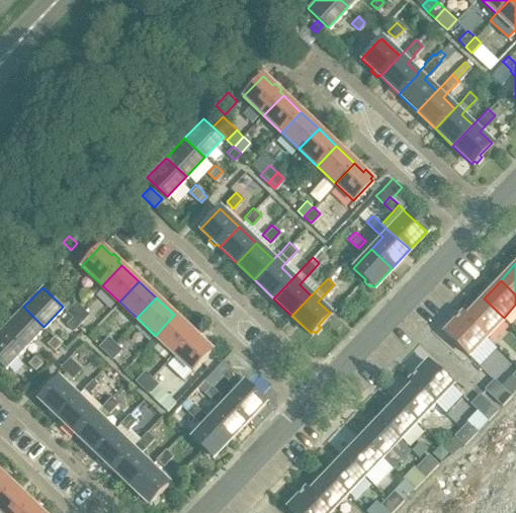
[(65,309),(71,315),(73,317),(82,307),(74,298),(65,309)]
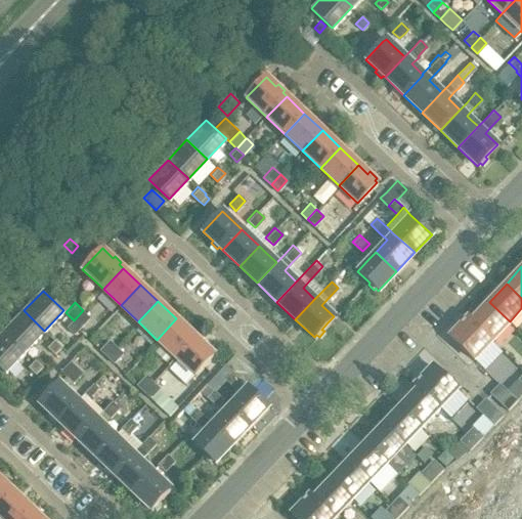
[(492,340),(510,321),(489,302),(472,320),(492,340)]
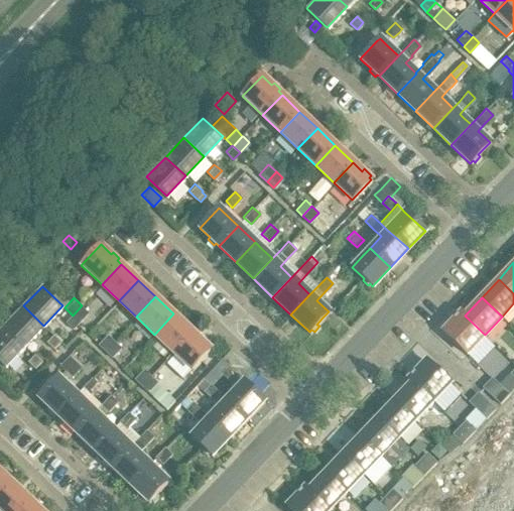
[(4,326),(24,345),(43,326),(23,305),(4,326)]
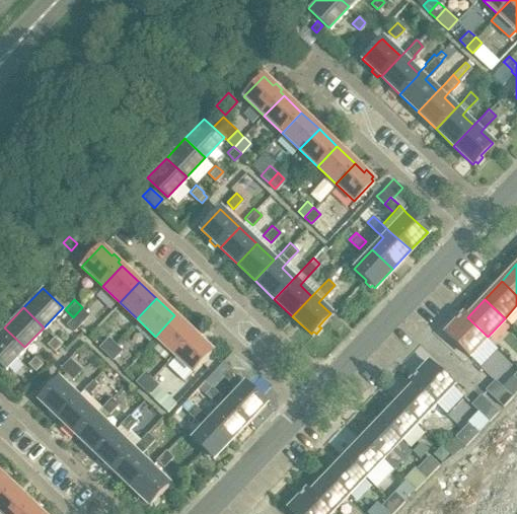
[(88,312),(82,307),(73,317),(78,322),(88,312)]
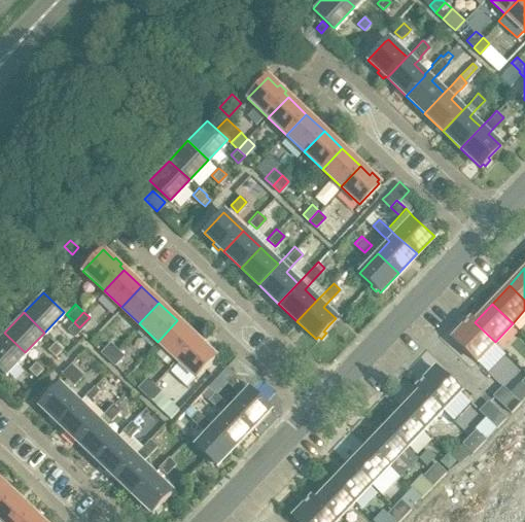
[(495,342),(475,322),(470,318),(452,338),(477,361),(495,342)]
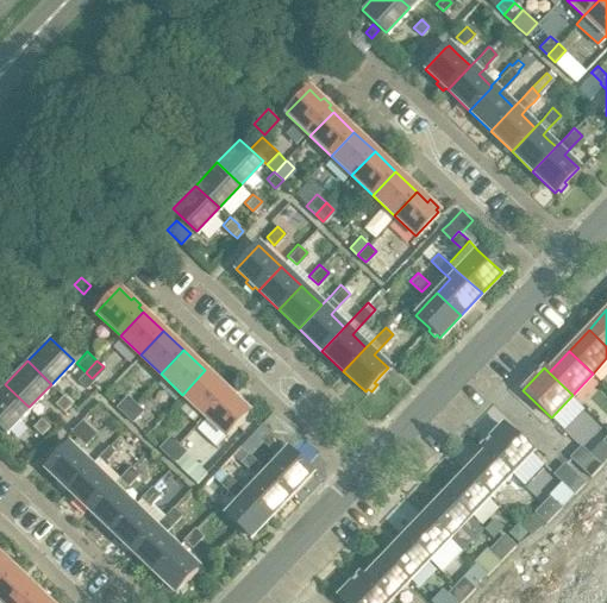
[(86,372),(83,370),(76,378),(85,387),(91,381),(92,378),(86,372)]
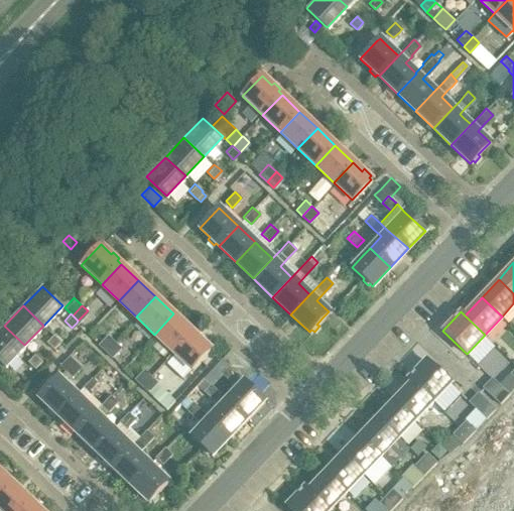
[(173,313),(154,335),(172,352),(191,331),(173,313)]
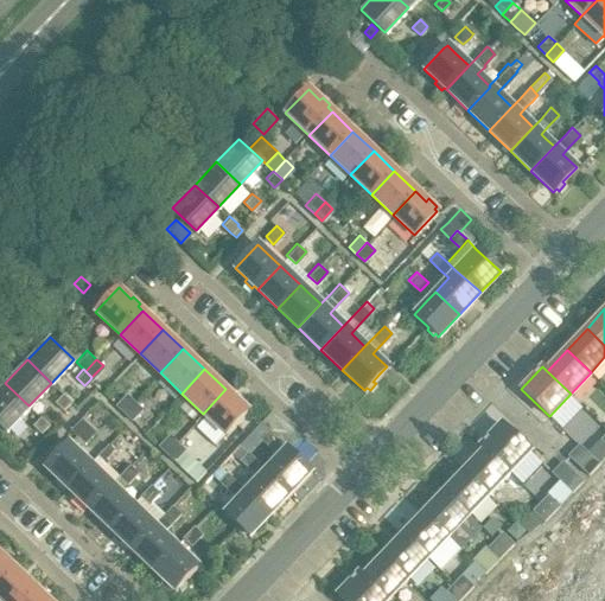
[(0,423),(6,429),(29,406),(5,383),(0,388),(0,423)]
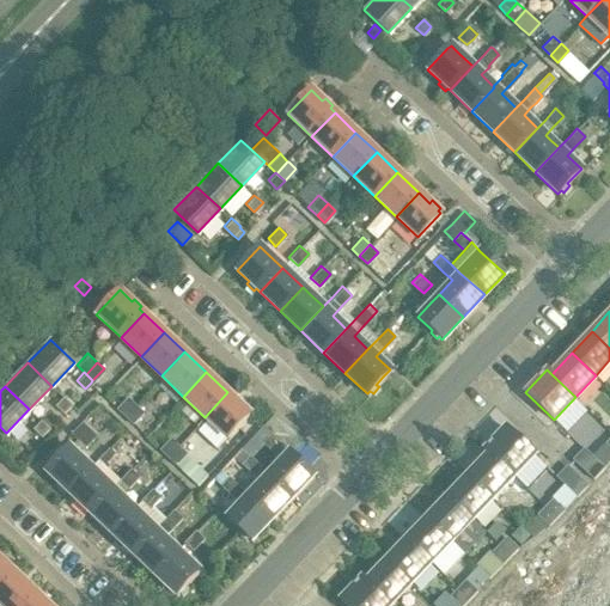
[(205,417),(196,426),(213,442),(223,434),(226,438),(236,428),(249,414),(246,410),(249,408),(248,406),(242,401),(239,403),(227,392),(205,417)]
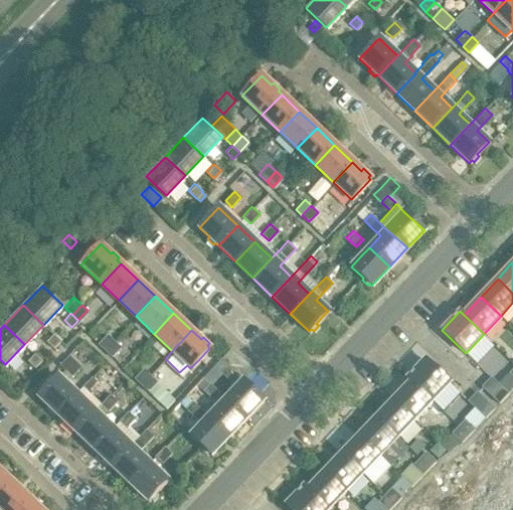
[(45,340),(52,346),(60,339),(52,332),(45,340)]
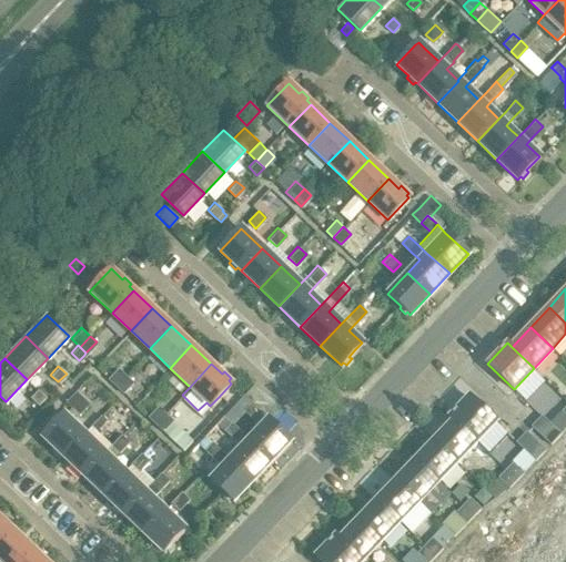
[(107,377),(115,385),(125,374),(118,366),(107,377)]
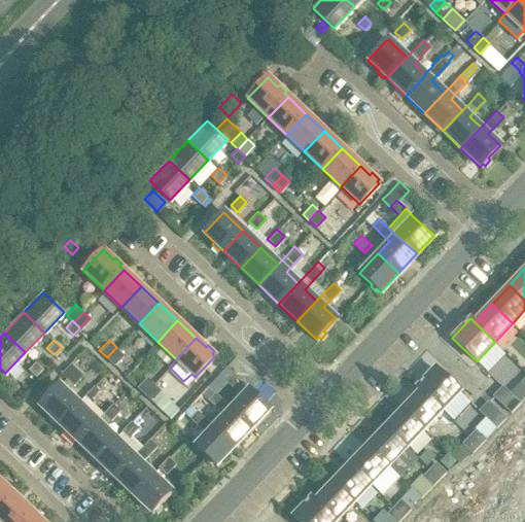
[(116,347),(107,357),(114,363),(124,354),(116,347)]
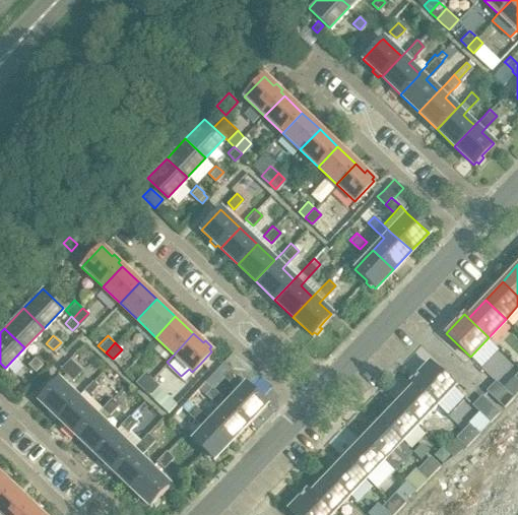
[(233,350),(215,368),(234,386),(251,368),(233,350)]
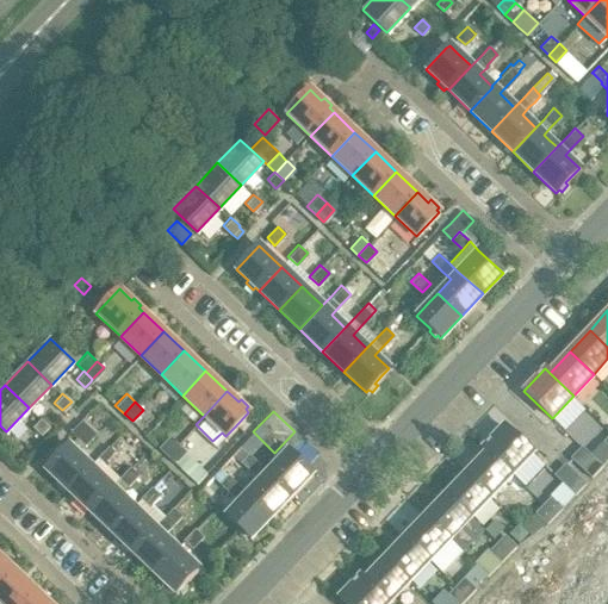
[(32,425),(41,433),(49,424),(39,417),(32,425)]
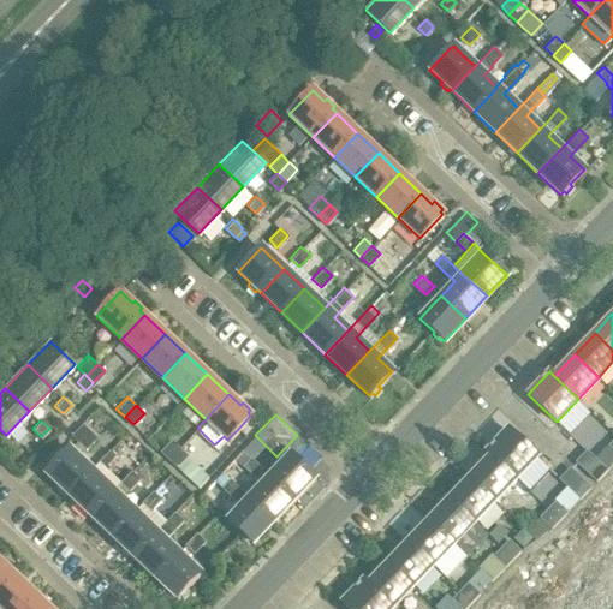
[(82,422),(70,434),(71,434),(77,441),(85,448),(96,436),(82,422)]
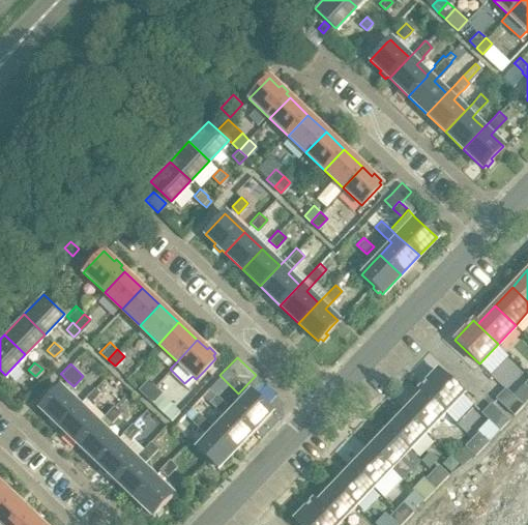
[(437,370),(418,388),(420,389),(423,392),(444,412),(453,421),(472,402),(462,392),(457,387),(437,369),(437,370)]
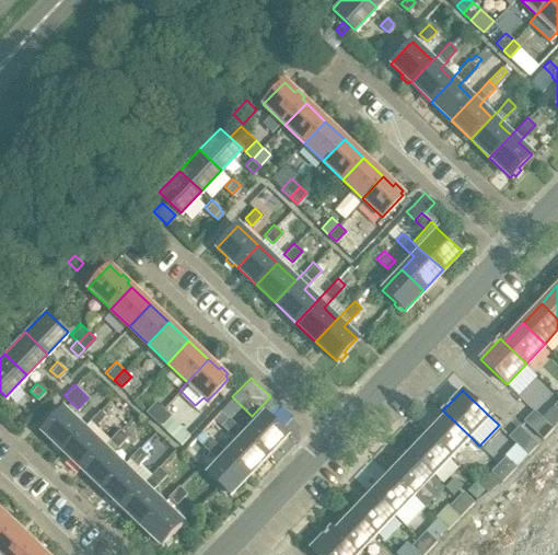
[(153,417),(163,407),(157,401),(146,411),(153,417)]
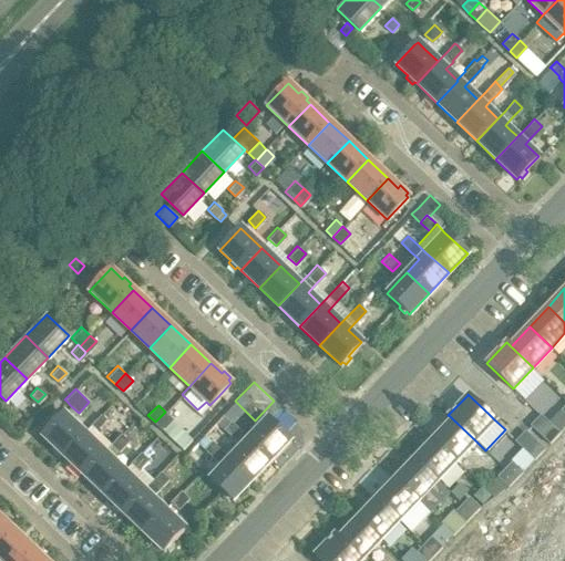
[(155,422),(163,429),(182,447),(192,437),(172,419),(173,418),(165,412),(155,422)]
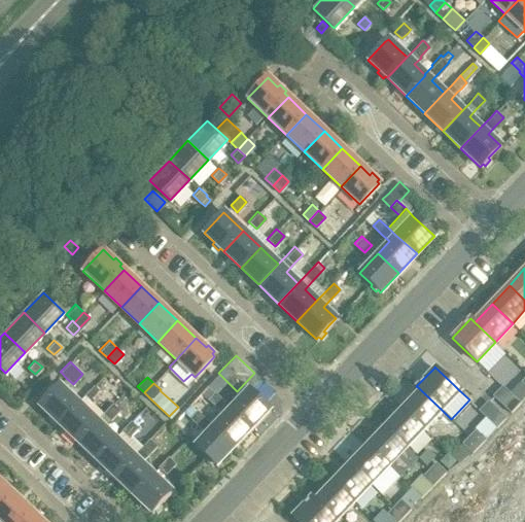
[(493,394),(510,411),(519,401),(502,384),(493,394)]
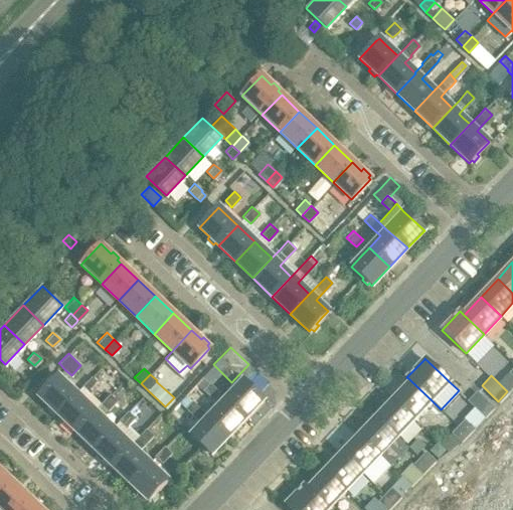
[(58,376),(39,396),(56,412),(75,392),(64,382),(58,376)]
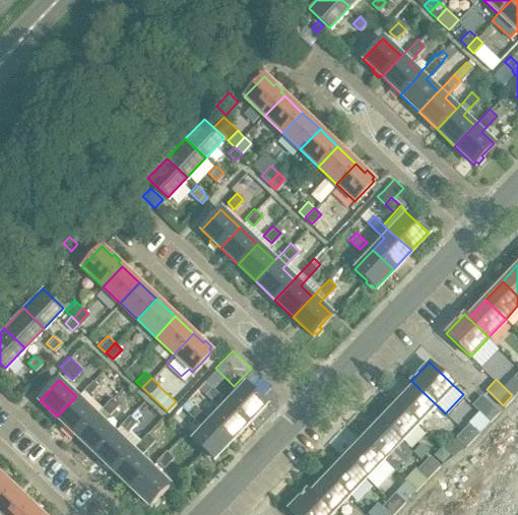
[(92,380),(83,390),(89,395),(99,386),(92,380)]
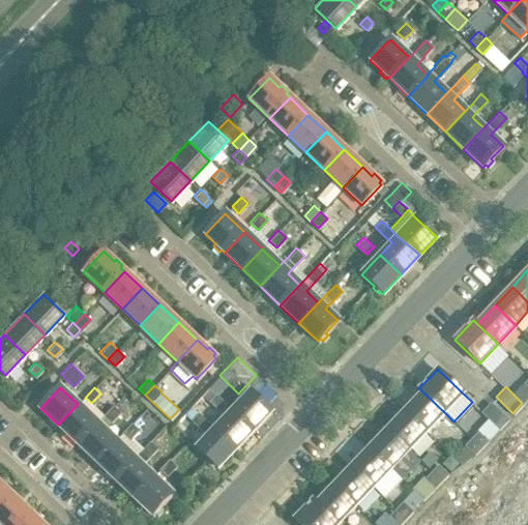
[(208,387),(202,395),(209,401),(218,409),(217,410),(226,417),(215,428),(214,429),(235,448),(253,430),(232,410),(215,394),(208,387)]
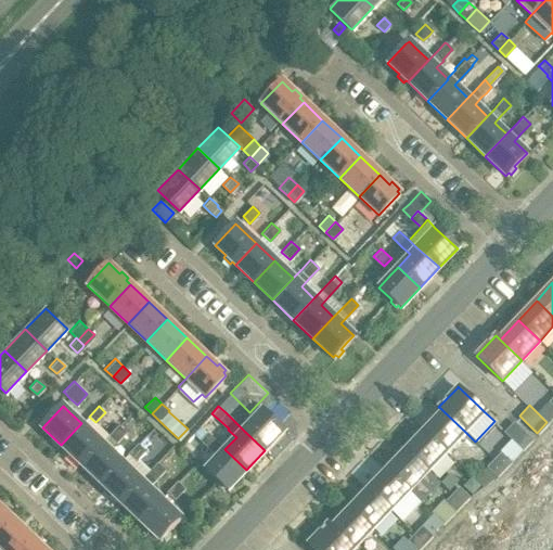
[(243,430),(265,450),(284,430),(262,409),(243,430)]
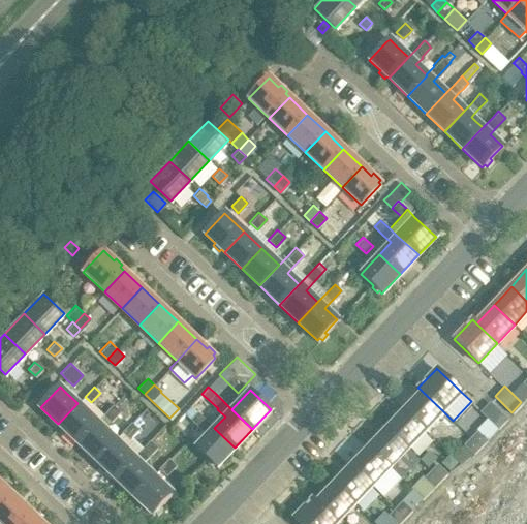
[(423,392),(404,410),(425,430),(443,411),(423,392)]
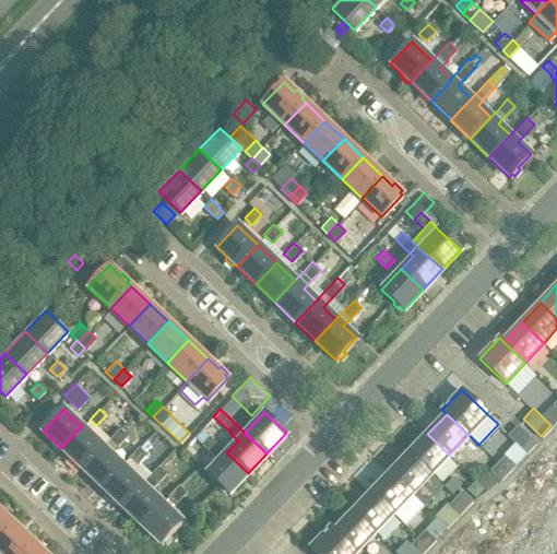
[(82,426),(61,448),(82,468),(103,446),(109,438),(96,425),(90,420),(82,426)]
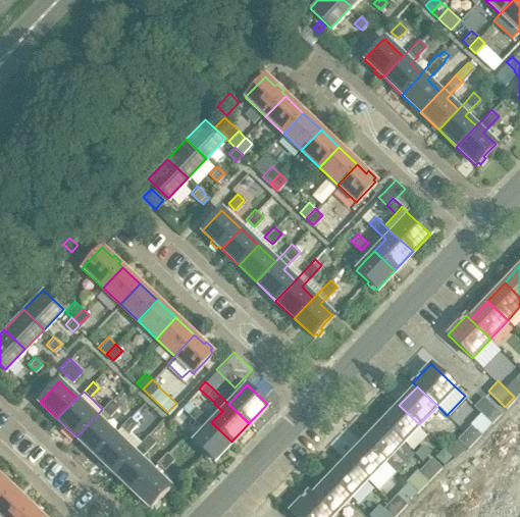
[(490,421),(501,411),(483,395),(474,406),(490,421)]
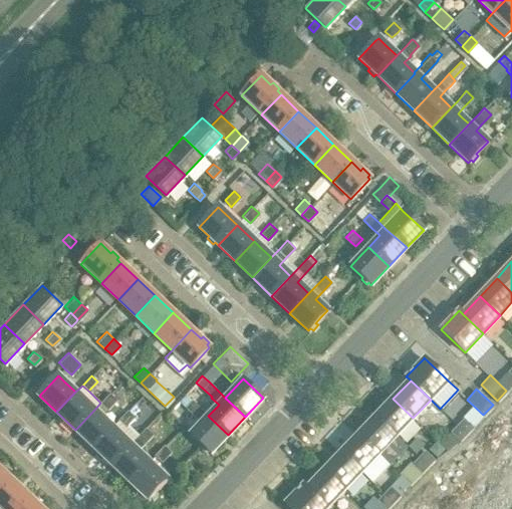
[(110,393),(100,403),(106,409),(116,399),(110,393)]
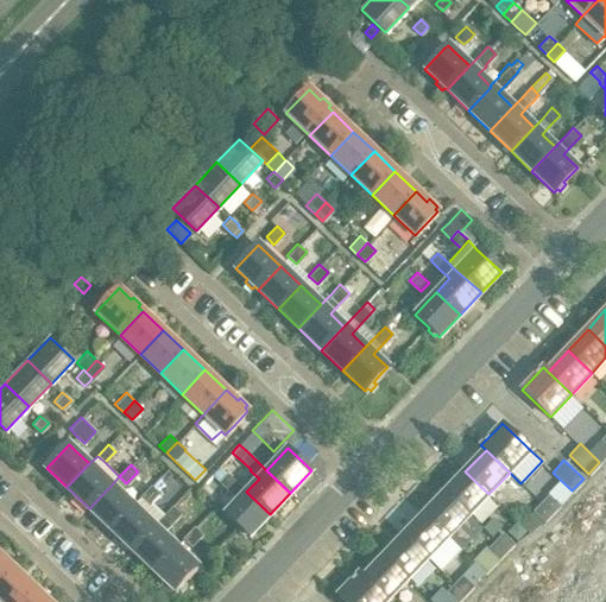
[(465,471),(444,493),(468,515),(488,494),(465,471)]
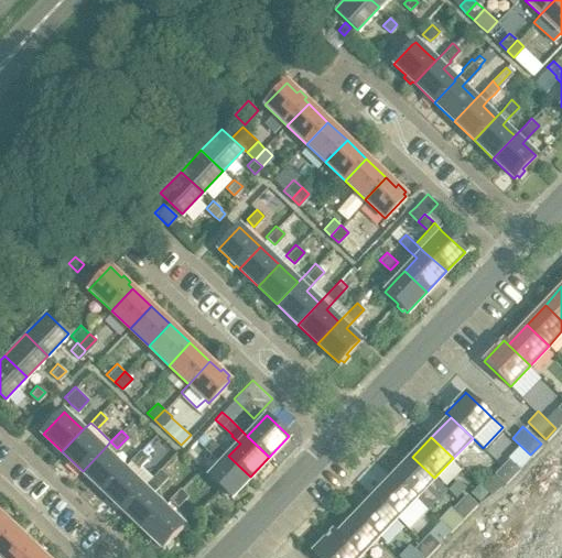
[(211,438),(203,446),(214,456),(220,448),(211,438)]
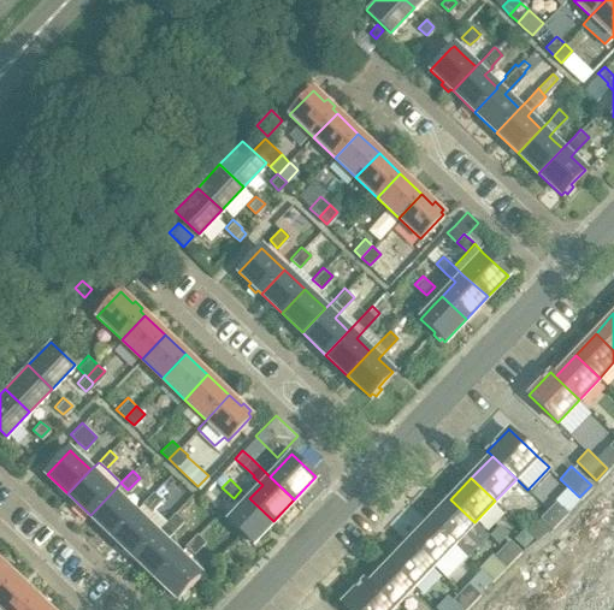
[(613,487),(607,481),(597,492),(604,498),(613,487)]
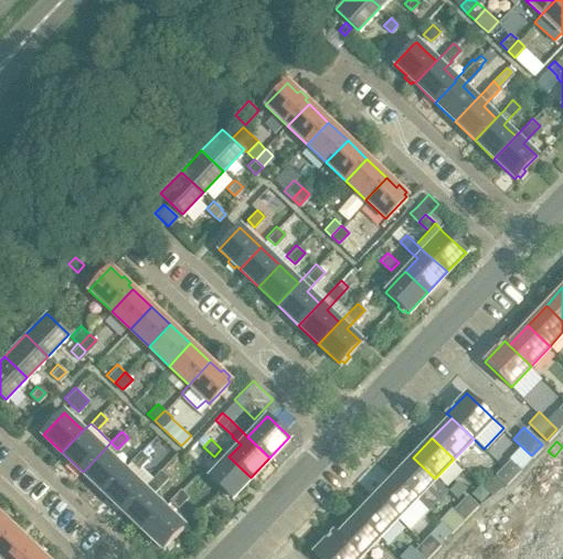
[(141,450),(147,457),(156,448),(149,442),(141,450)]
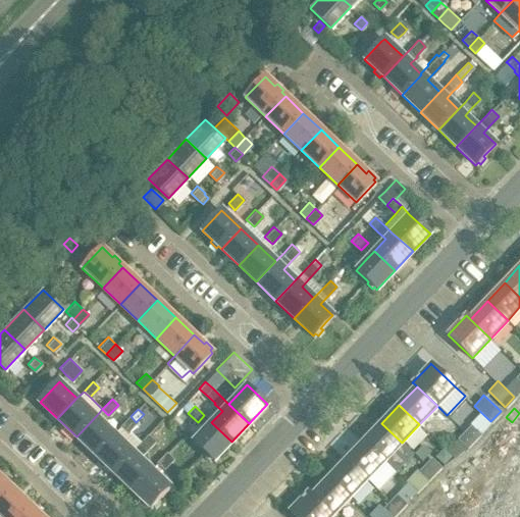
[(478,412),(469,422),(479,431),(488,420),(478,412)]
